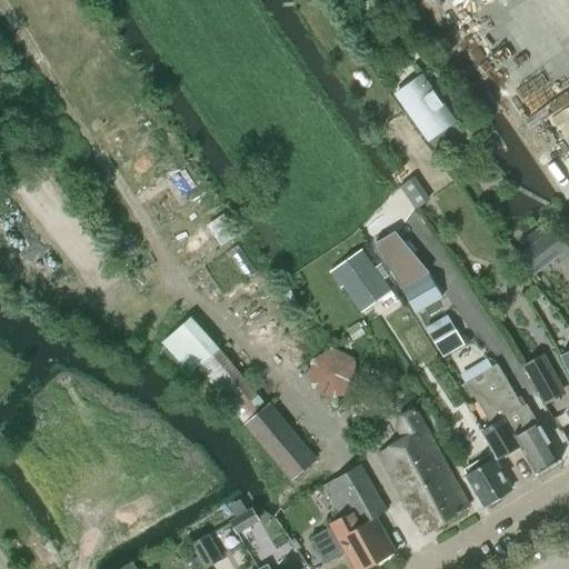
[(411,46),(417,55),(426,48),(420,40),(411,46)]
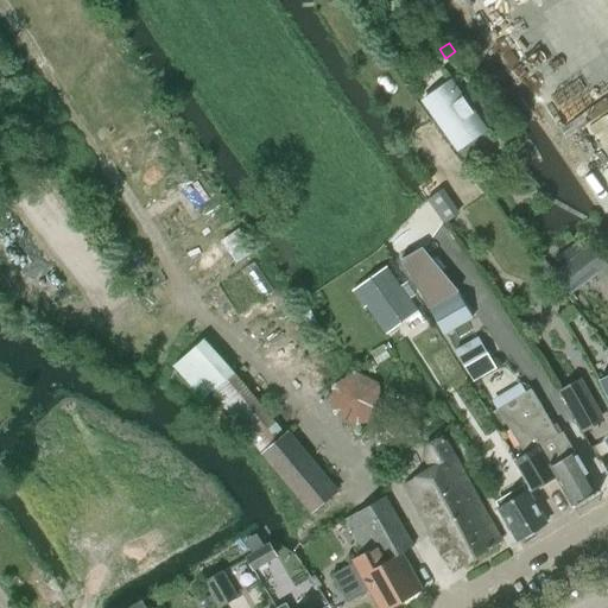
[(448,77),(417,99),(453,149),(483,127),(448,77)]
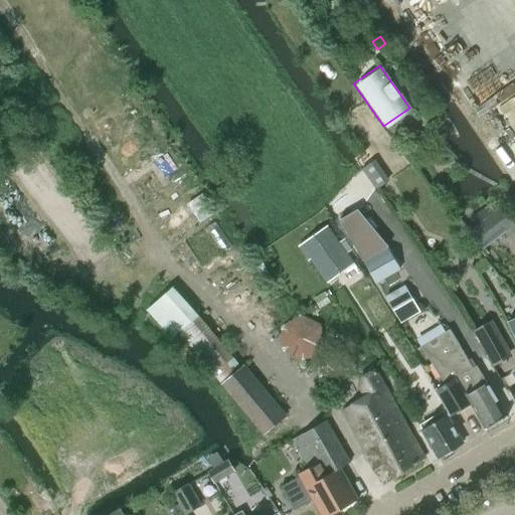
[(472,218),(478,225),(495,212),(489,205),(472,218)]
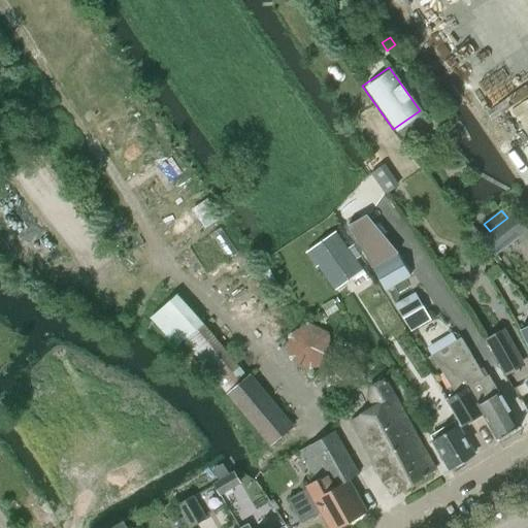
[(525,226),(515,212),(507,218),(490,231),(481,238),(491,252),(525,226)]
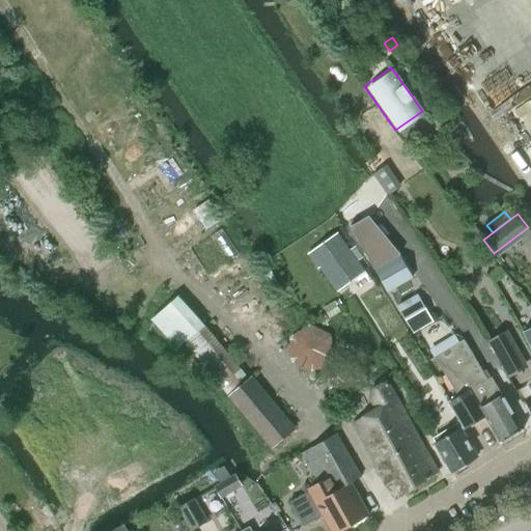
[(367,217),(350,227),(387,291),(388,290),(389,292),(413,278),(399,255),(367,217)]
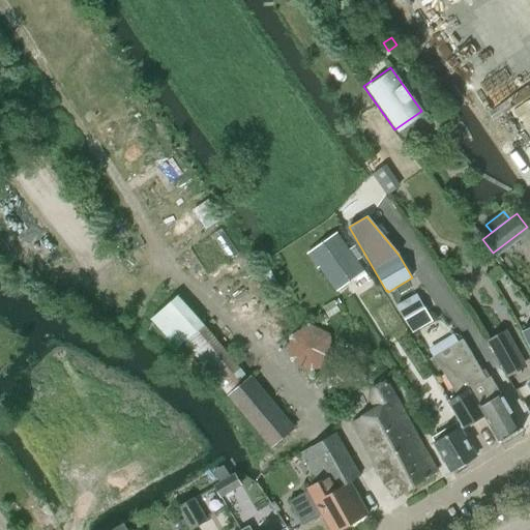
[(354,246),(348,252),(356,262),(362,257),(354,246)]
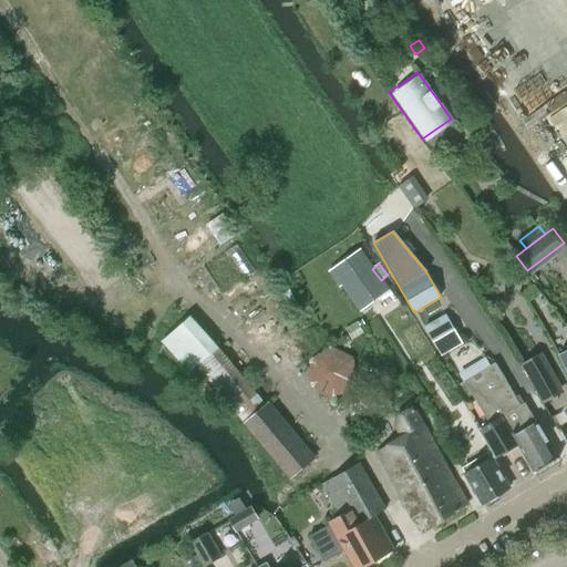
[(341,286),(360,311),(388,290),(369,265),(341,286)]
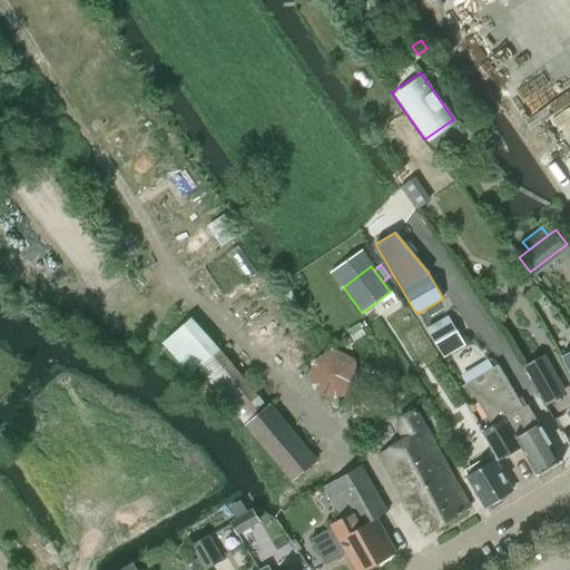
[(540,293),(534,285),(523,293),(530,302),(539,295),(540,293)]
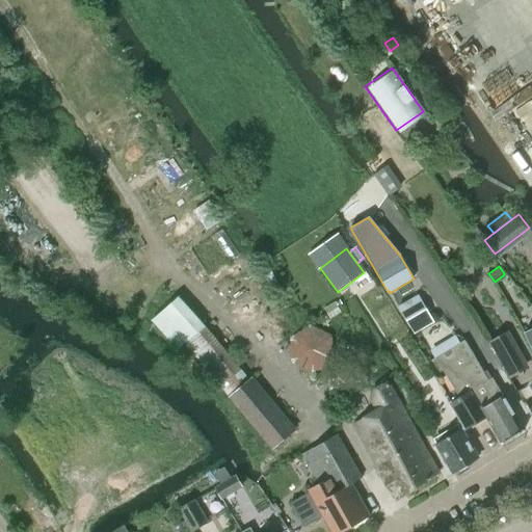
[(418,295),(397,307),(414,335),(434,323),(418,295)]
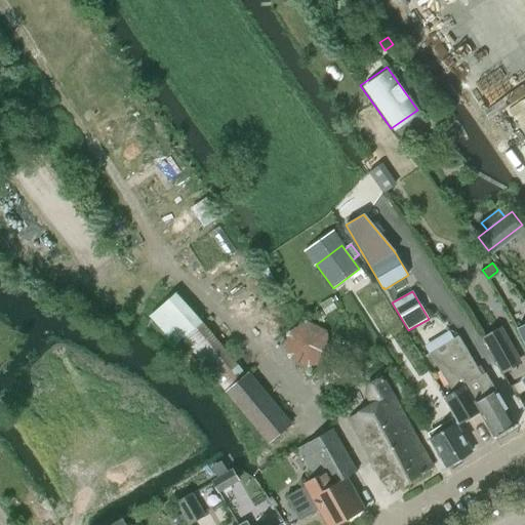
[(183,336),(268,439),(286,423),(201,321),(183,336)]
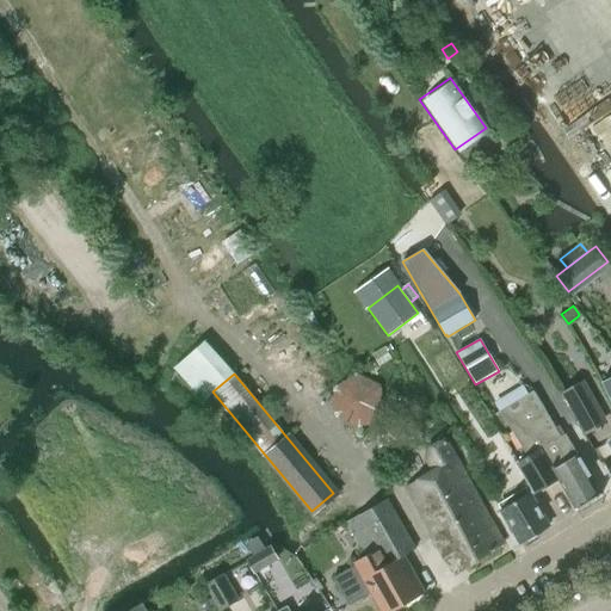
[(584,433),(604,420),(581,382),(561,394),(584,433)]
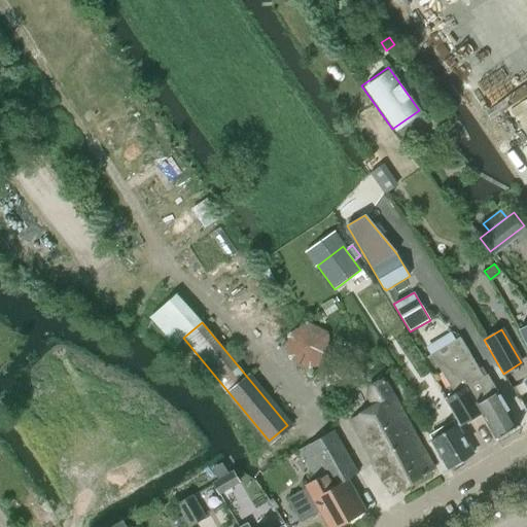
[(495,441),(518,427),(486,375),(483,377),(459,337),(429,355),(453,394),(465,387),(482,414),(481,415),(495,441)]
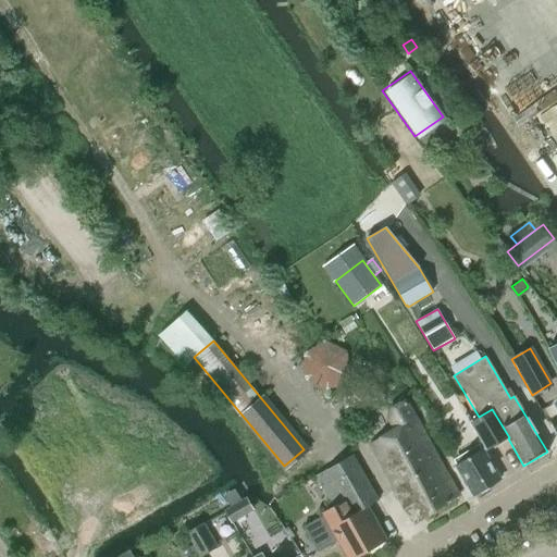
[(393,489),(413,523),(458,495),(422,429),(403,395),(395,399),(397,403),(390,407),(388,420),(394,430),(371,444),(393,489)]
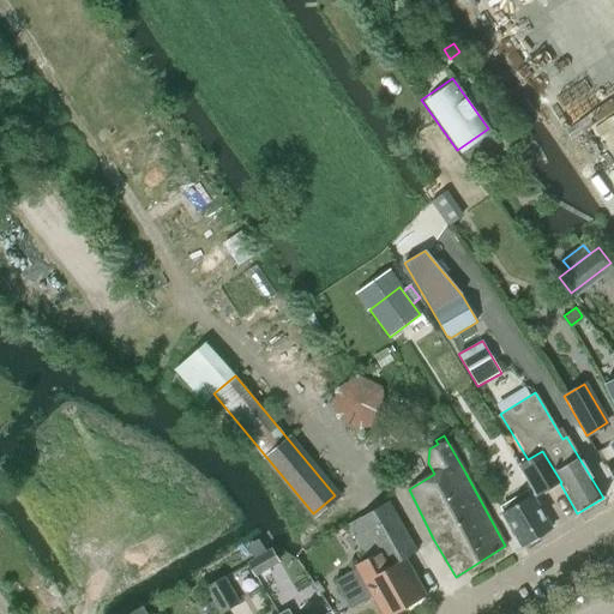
[(542,451),(528,459),(519,465),(537,497),(560,483),(561,482),(542,451)]
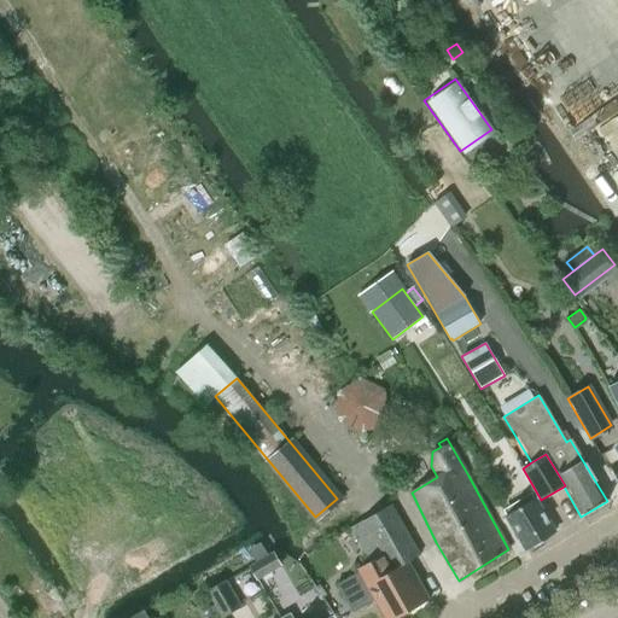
[(503,509),(528,549),(530,547),(532,551),(544,543),(542,540),(554,532),(531,493),(503,509)]
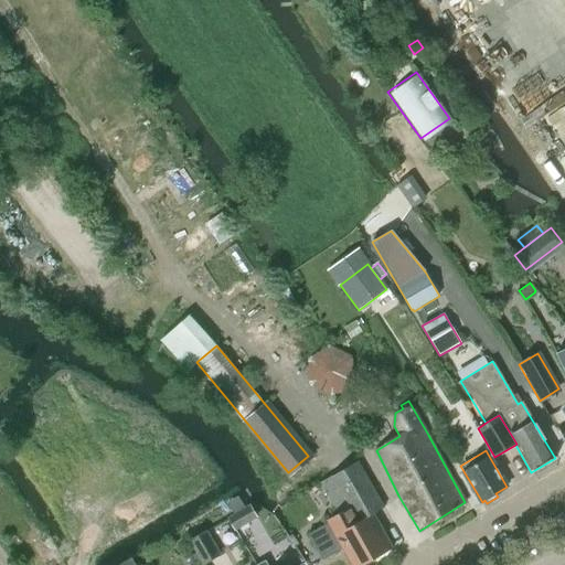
[(360,564),(392,547),(373,512),(383,507),(358,460),(330,476),(348,508),(327,519),(329,522),(308,533),(322,560),(343,547),(353,564),(360,564)]
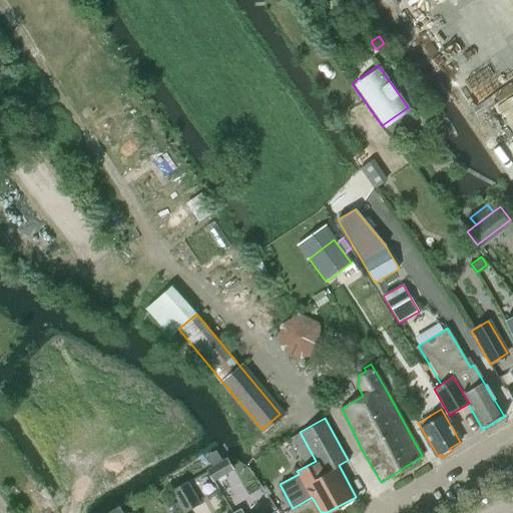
[(212,480),(231,468),(226,459),(206,470),(212,480)]
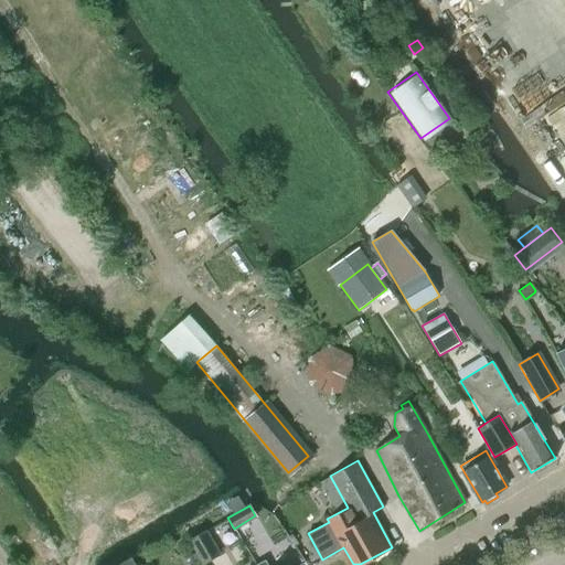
[(203,563),(219,554),(205,531),(190,540),(203,563)]
